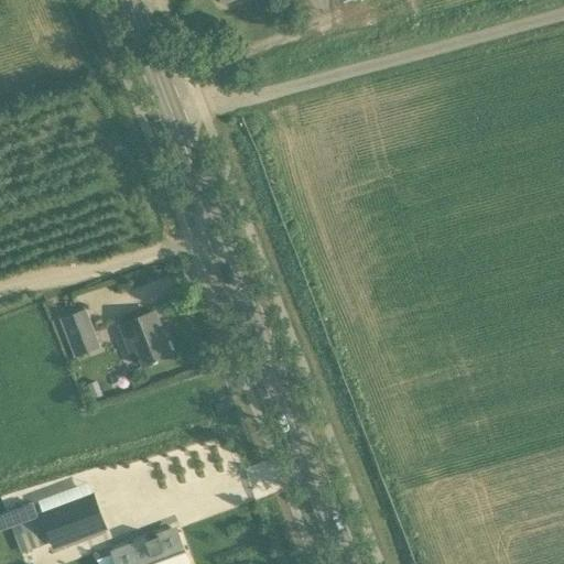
[(74,357),(100,347),(86,308),(60,318),(74,357)]
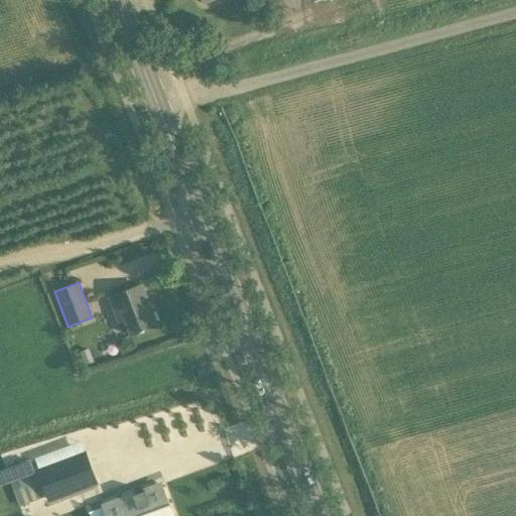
[(126,320),(130,333),(157,323),(142,284),(109,297),(119,323),(126,320)]
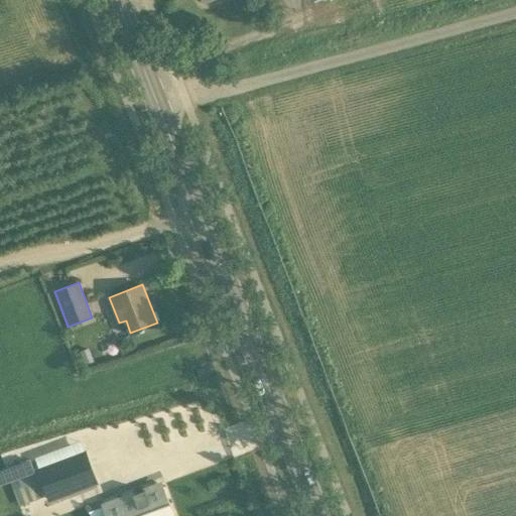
[(92,360),(88,349),(81,352),(85,363),(92,360)]
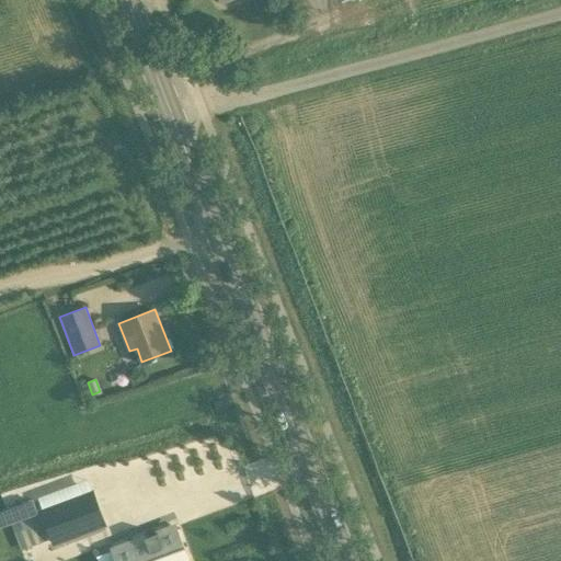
[(220,399),(213,402),(216,410),(224,407),(220,399)]
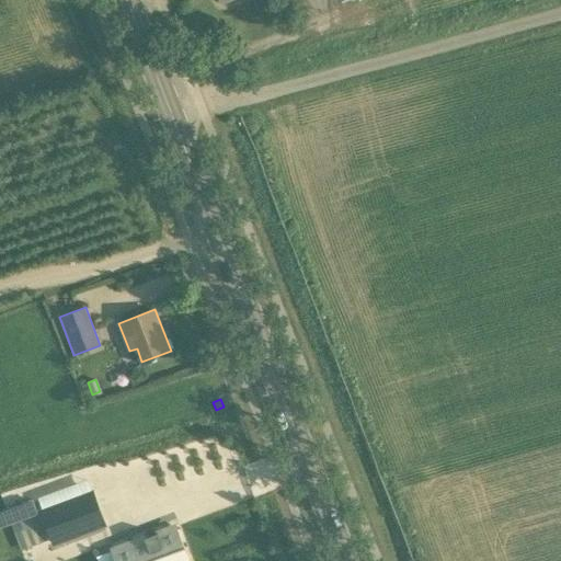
[(103,524),(92,493),(43,512),(54,542),(103,524)]
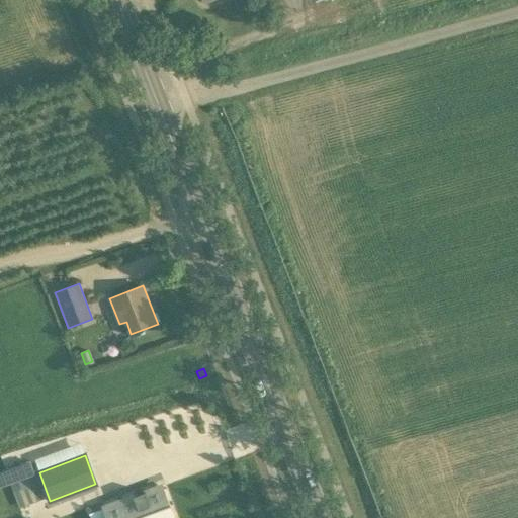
[(0,486),(33,473),(29,461),(0,471),(0,486)]
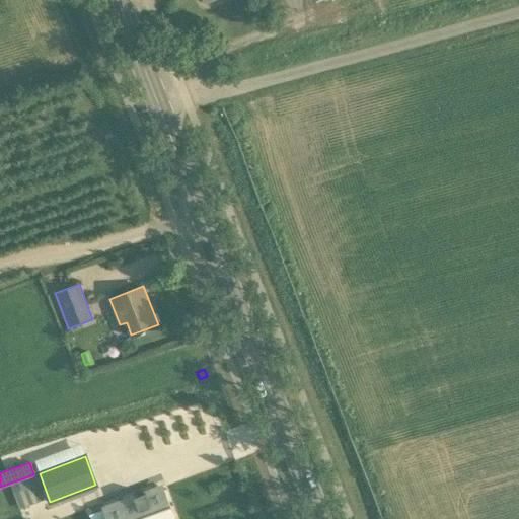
[(172,518),(161,488),(104,508),(108,518),(172,518)]
